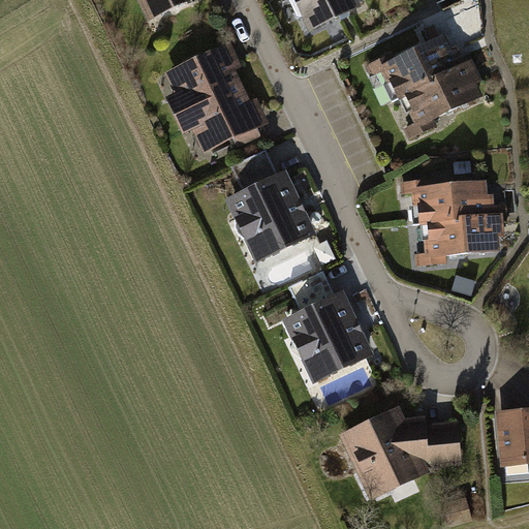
[(136,0),(148,22),(193,0),(136,0)]
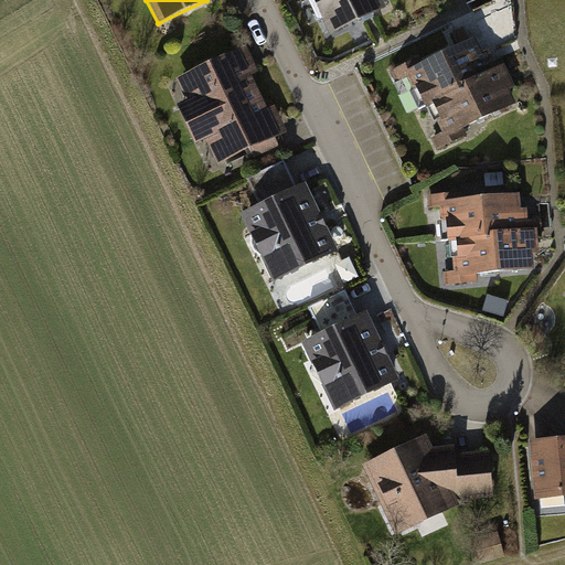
[(382,0),(311,0),(329,35),(386,8),(382,0)]
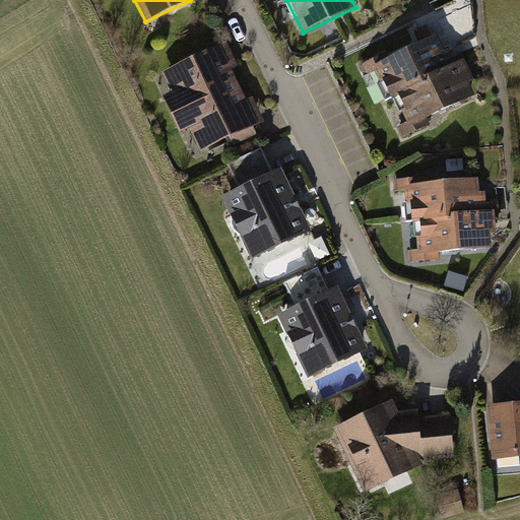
[(388,53),(362,65),(367,76),(375,72),(387,100),(395,96),(466,63),(461,52),(454,55),(450,46),(444,48),(438,35),(390,56),(388,53)]
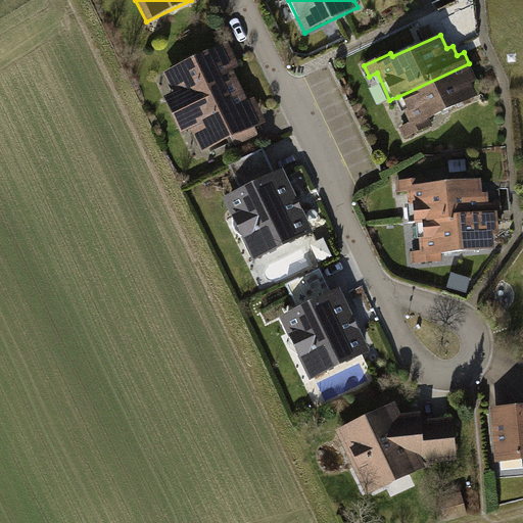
[(172,114),(240,83),(233,68),(239,65),(228,41),(162,73),(172,92),(162,96),(172,114)]
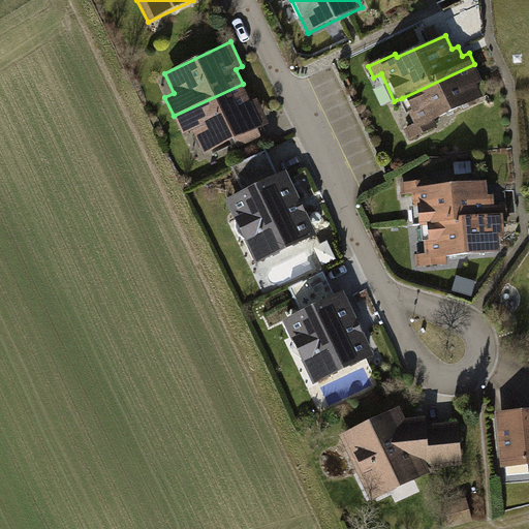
[(481,81),(474,64),(402,98),(414,125),(407,129),(411,138),(436,127),(432,121),(484,97),(476,83),(481,81)]
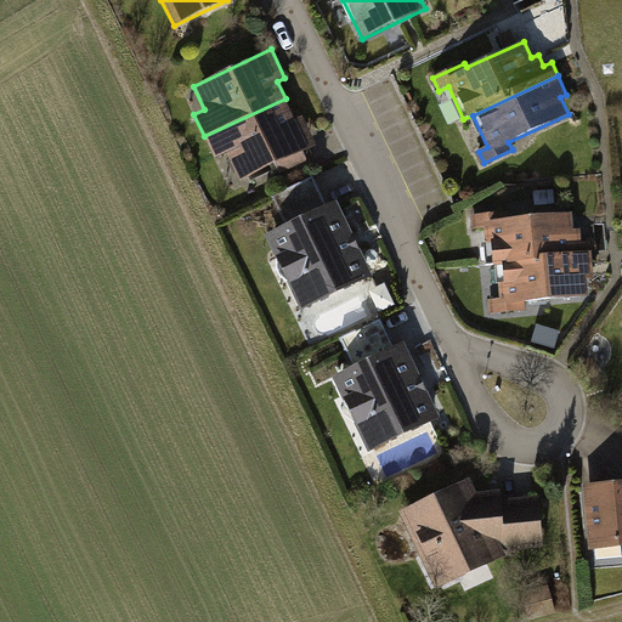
[(286,99),(204,136),(215,158),(225,153),(238,181),(275,163),(280,174),(307,160),(304,151),(316,145),(303,116),(295,119),(286,99)]
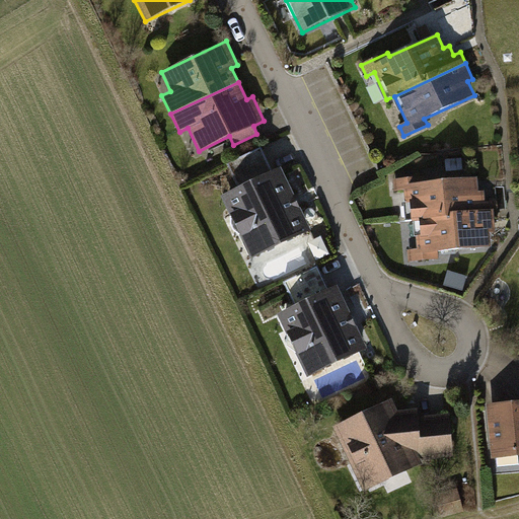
[(238,188),(221,196),(250,258),(310,230),(280,167),(272,170),(261,147),(226,164),(238,188)]
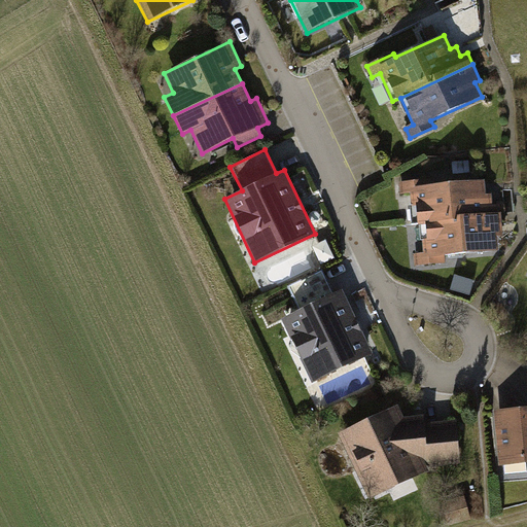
[(410,207),(412,224),(421,223),(501,216),(500,205),(493,206),(492,196),(486,196),(485,179),(431,184),(430,179),(399,182),(400,195),(412,194),(413,206),(410,207)]
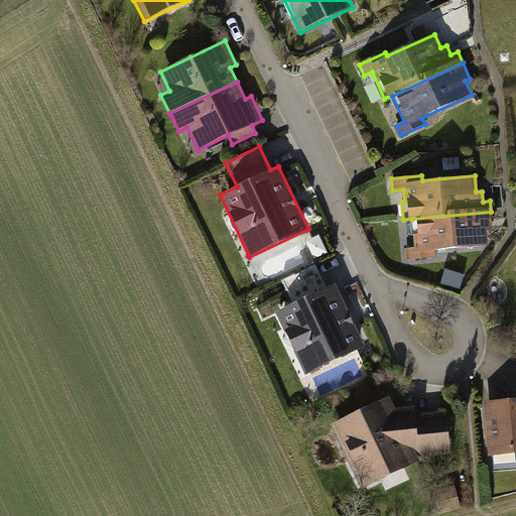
[(493,233),(491,212),(412,219),(415,248),(405,248),(406,261),(437,258),(436,251),(489,246),(487,233),(493,233)]
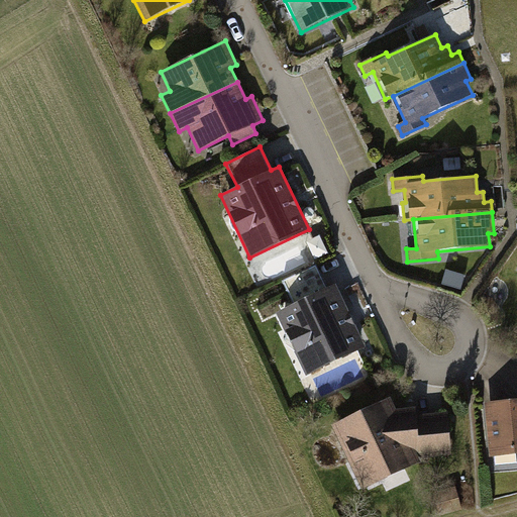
[(294,305),(277,313),(306,376),(366,347),(335,284),(327,288),(316,265),(282,281),(294,305)]
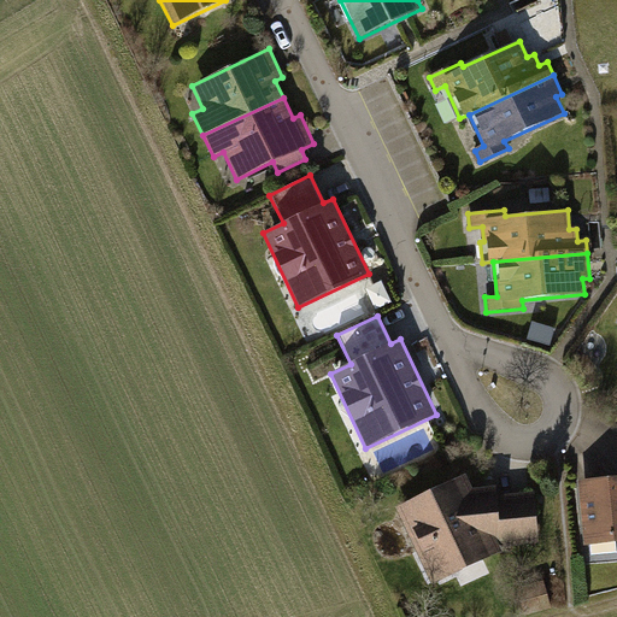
[(465,474),(395,507),(432,585),(503,551),(500,547),(540,544),(535,493),(497,495),(497,486),(472,488),(465,474)]
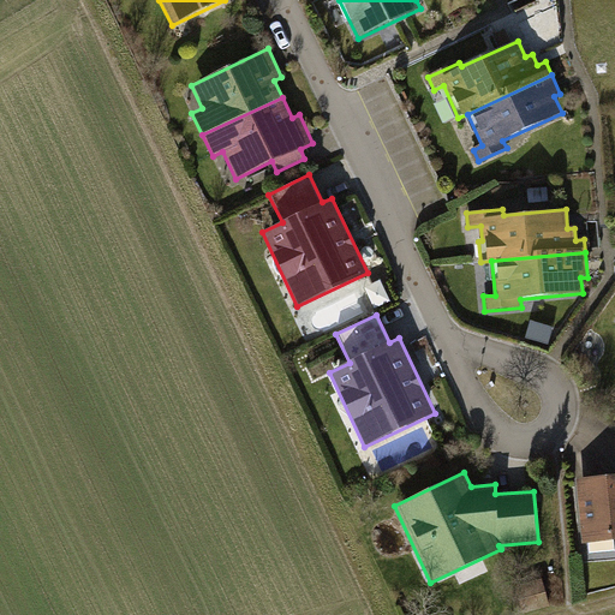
[(614,476),(575,479),(581,544),(614,541),(614,476)]
